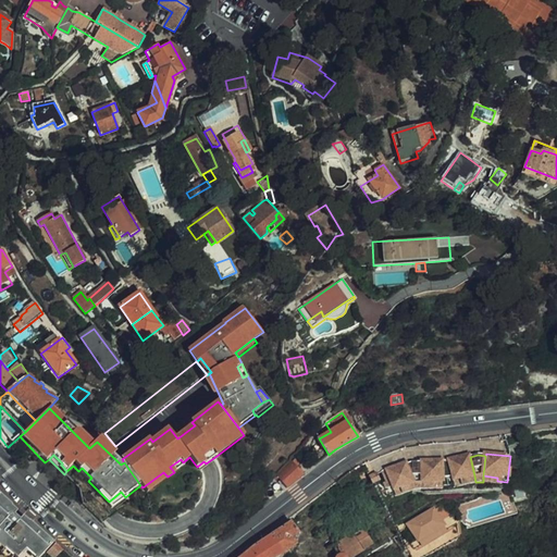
[(219,458),(217,456),(206,463),(203,461),(197,467),(200,471),(219,458)]
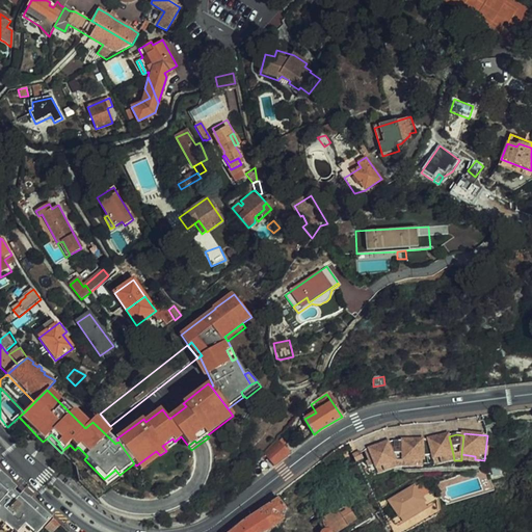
[(426,440),(431,461),(434,461),(441,460),(440,457),(453,454),(449,436),(449,435),(426,440)]
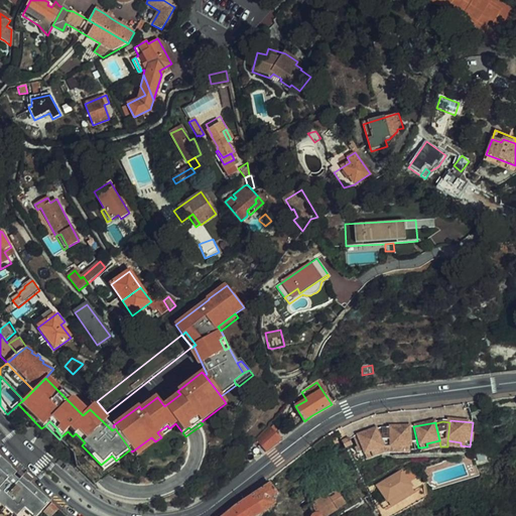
[(157,432),(161,437),(164,435),(170,430),(169,428),(167,425),(157,432)]
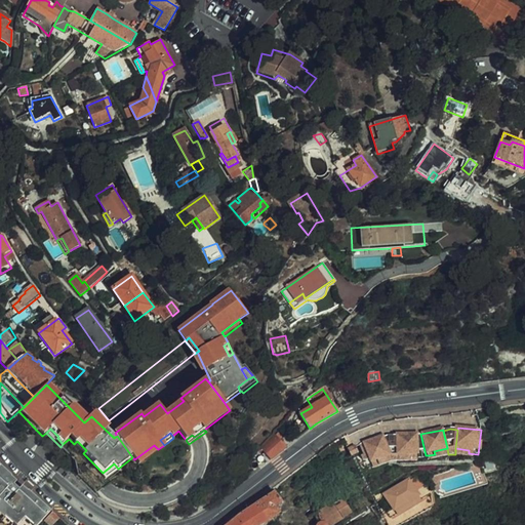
[(419,456),(426,455),(420,434),(398,435),(398,437),(399,457),(419,456)]
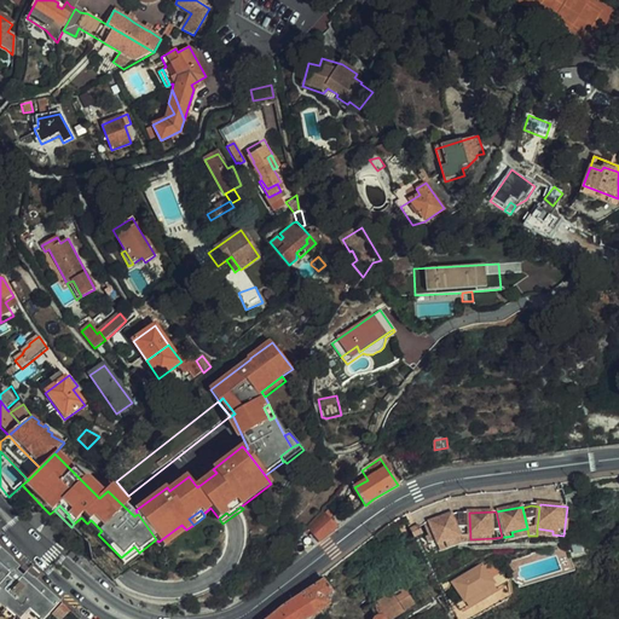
[(337,527),(325,513),(308,527),(320,542),(330,533),(337,527)]
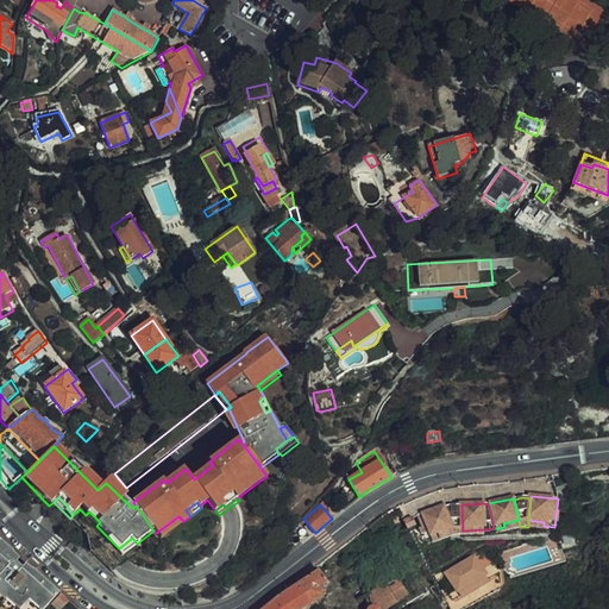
[(454,529),(446,509),(445,507),(420,518),(425,528),(428,527),(434,540),(441,538),(440,535),(454,529)]
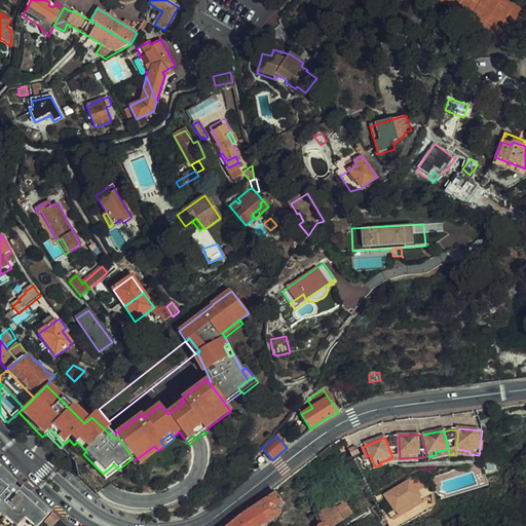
[(400,458),(399,438),(390,438),(385,440),(392,457),(396,463),(400,461),(400,458)]
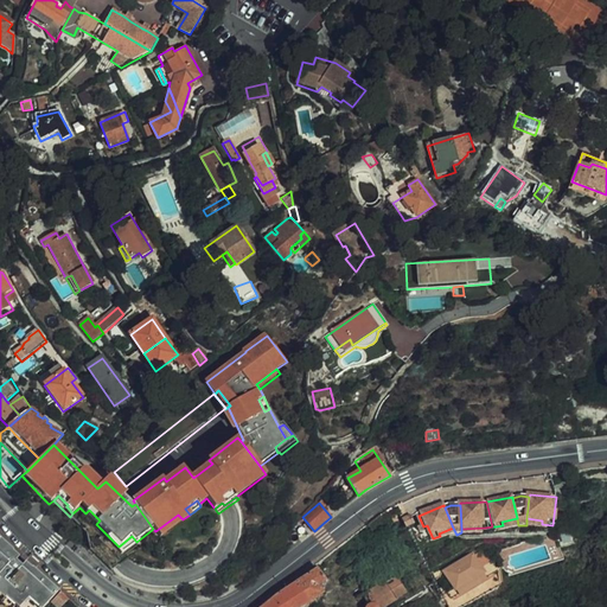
[(89,510),(85,513),(84,516),(95,525),(96,524),(100,521),(89,510)]
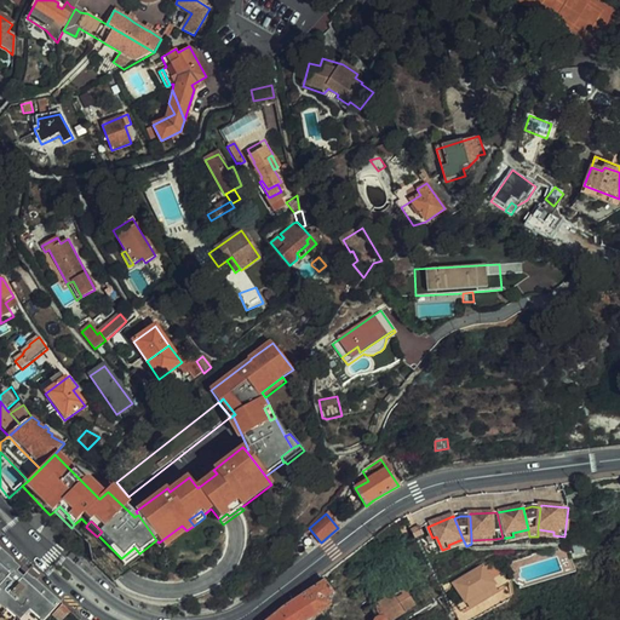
[(182,526),(159,543),(164,549),(187,530),(182,526)]
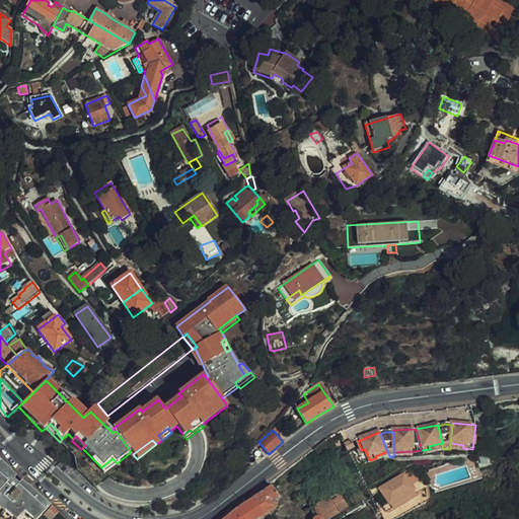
[(430,449),(424,450),(425,454),(443,449),(442,443),(429,446),(430,449)]
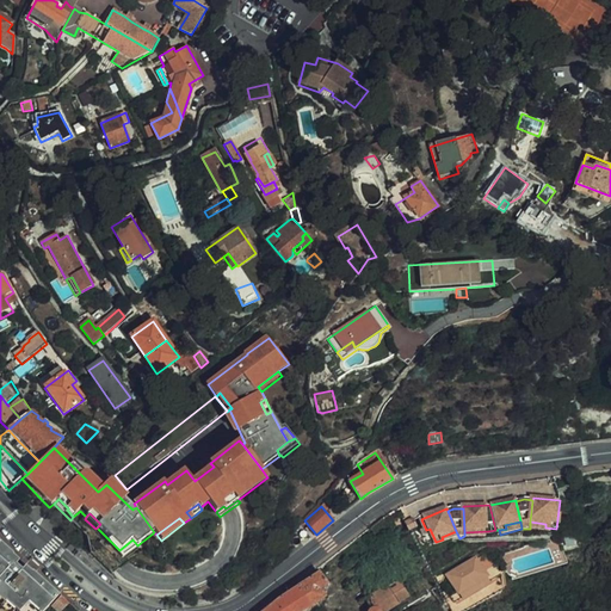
[(545,524),(530,522),(530,529),(556,532),(556,529),(545,528),(545,524)]
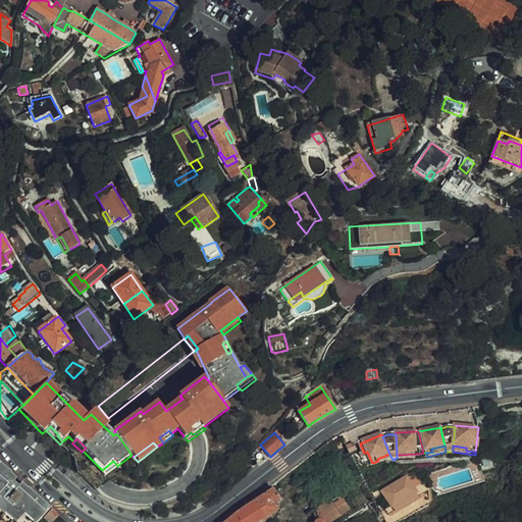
[(351,447),(344,451),(347,458),(354,455),(351,447)]
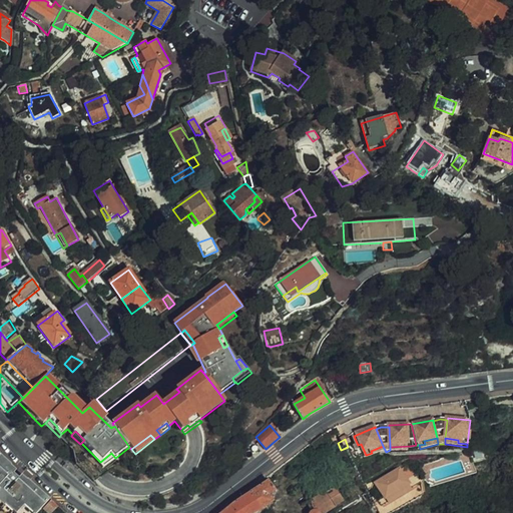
[(360,458),(366,455),(361,444),(358,445),(356,447),(360,458)]
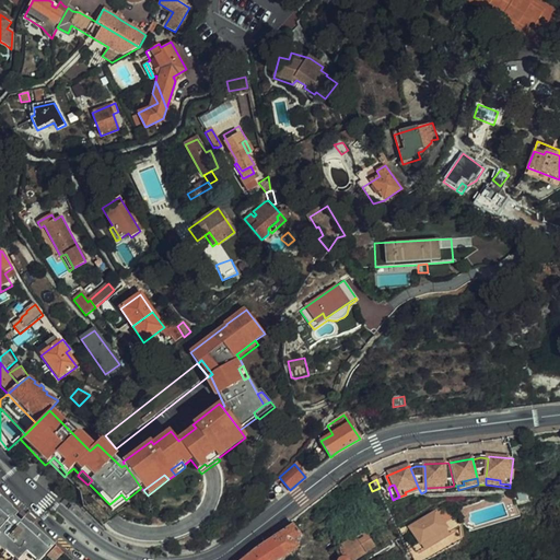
[(401,500),(421,493),(418,487),(405,492),(406,494),(399,497),(401,500)]
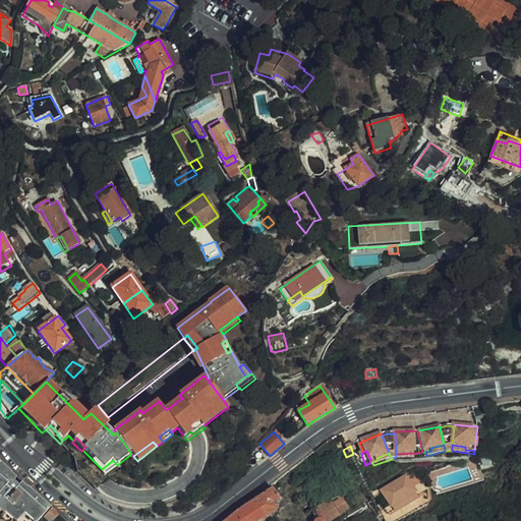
[(118,466),(117,465),(113,460),(102,469),(99,472),(104,478),(109,474),(118,466)]
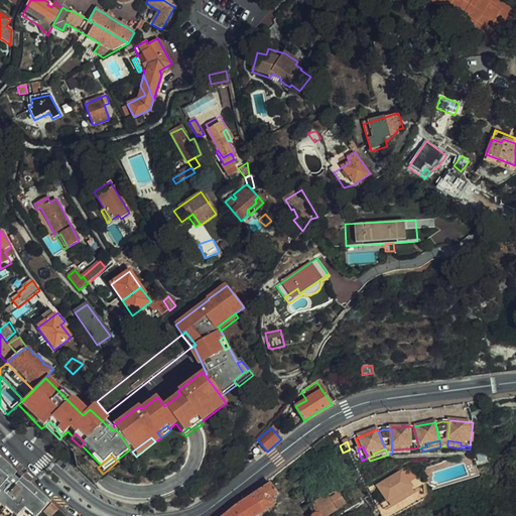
[(98,468),(101,465),(94,458),(92,460),(98,468)]
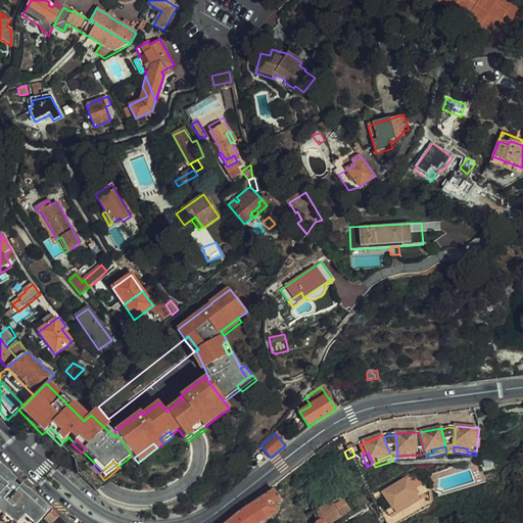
[(11,477),(2,466),(0,467),(0,521),(1,522),(35,522),(47,512),(27,492),(25,495),(19,491),(17,491),(13,486),(13,485),(9,480),(11,477)]
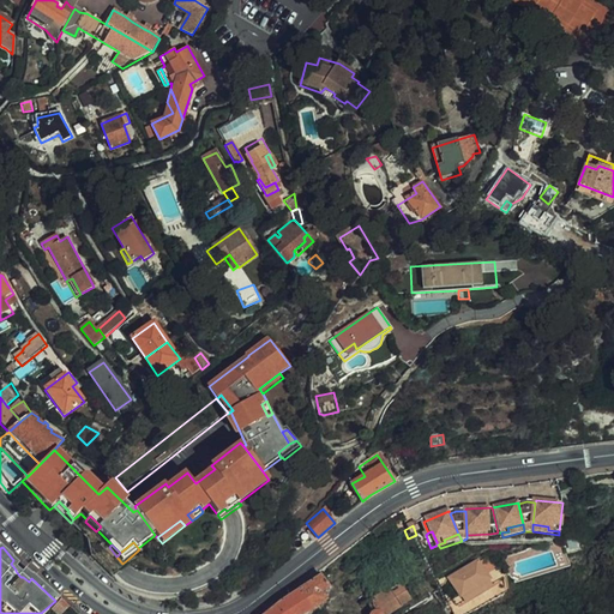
[(458,590),(455,593),(463,603),(465,602),(462,596),(491,581),(481,564),(491,558),(486,549),(479,554),(481,558),(477,559),(480,563),(451,579),(458,590)]
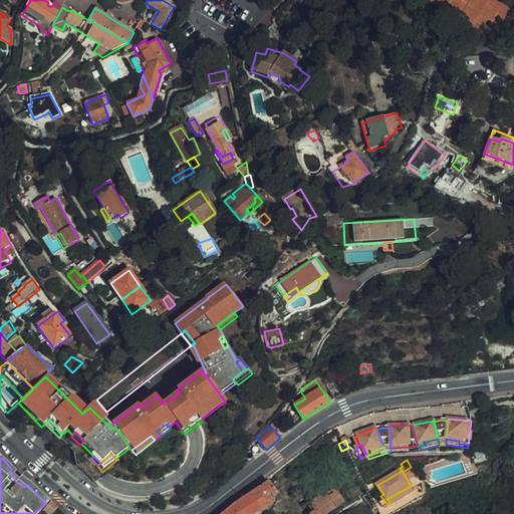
[(260,489),(252,494),(261,509),(273,502),(269,496),(275,492),(271,486),(269,483),(260,489)]
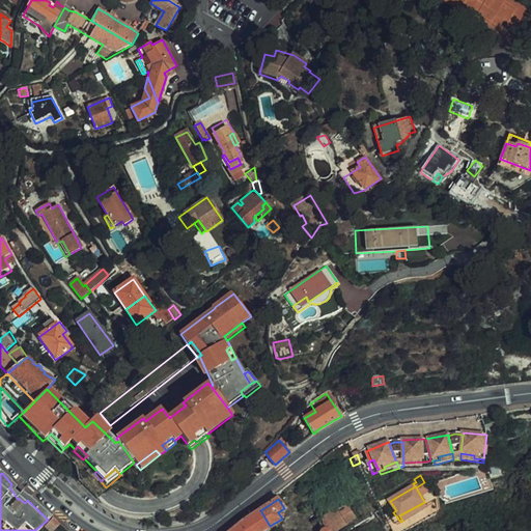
[(344,502),(325,514),(326,516),(313,524),(317,530),(336,530),(347,525),(346,524),(355,519),(344,502)]
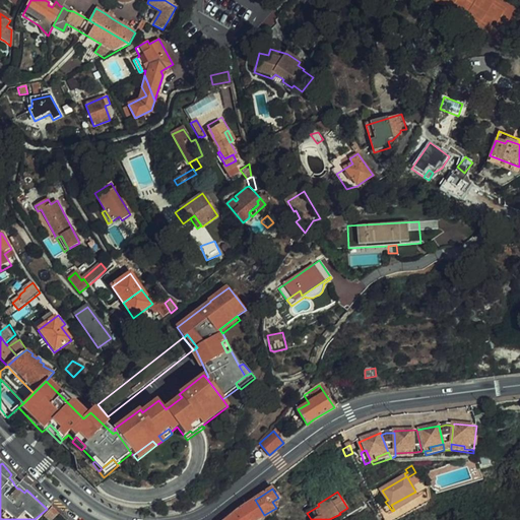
[(418,496),(415,492),(391,505),(394,510),(418,496)]
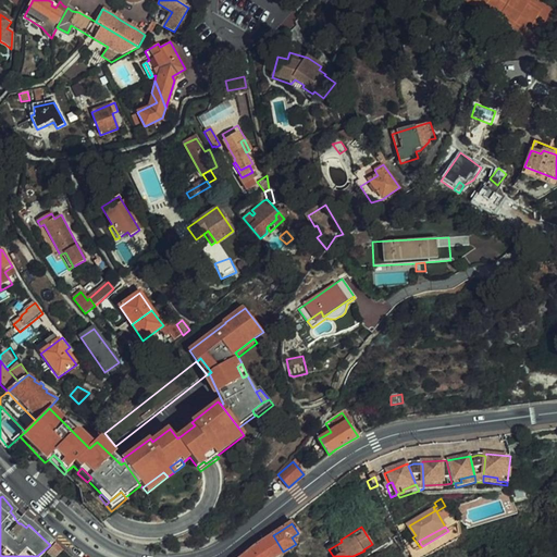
[(292,537),(296,544),(301,537),(298,533),(292,537)]
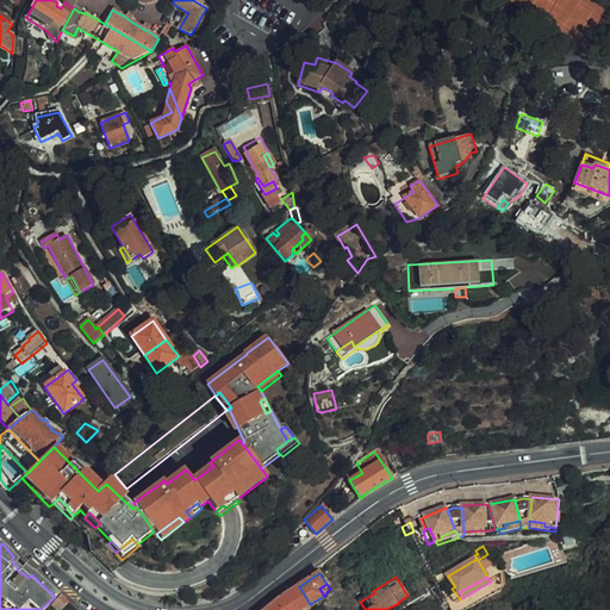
[(281,597),(274,603),(279,609),(300,609),(310,604),(299,586),(281,597)]
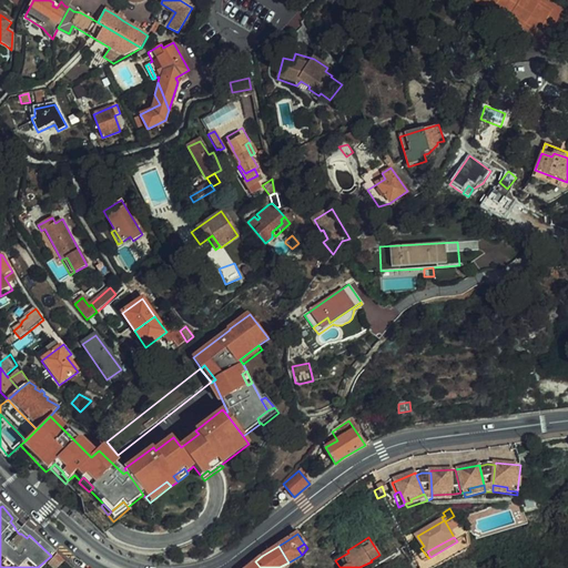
[(428,558),(421,548),(416,551),(423,561),(428,558)]
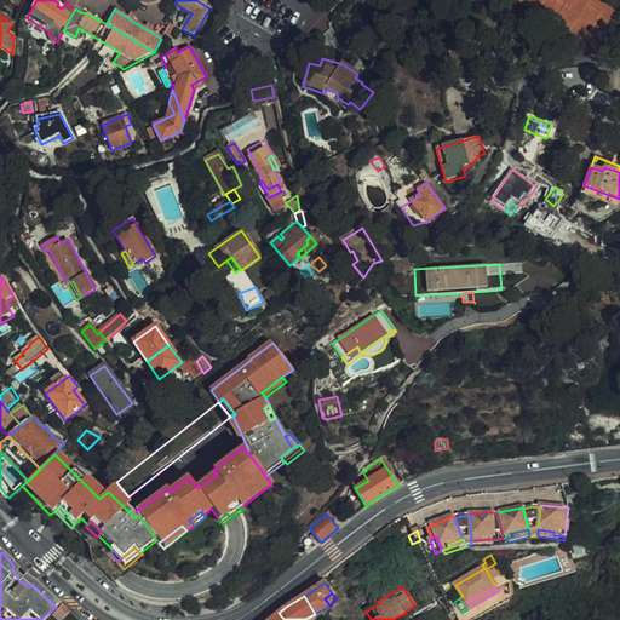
[(63,606),(59,608),(49,619),(63,619),(70,613),(63,606)]
